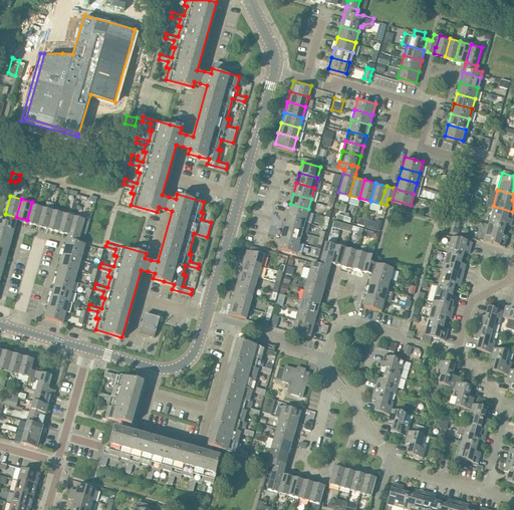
[(439,201),(434,199),(431,199),(430,206),(437,208),(439,201)]
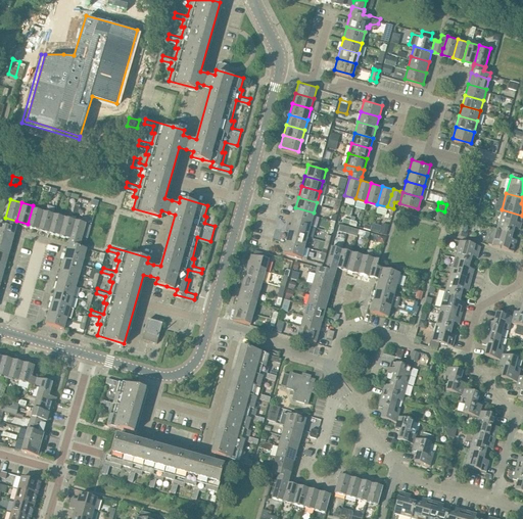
[(43,208),(33,205),(28,224),(38,227),(43,208)]
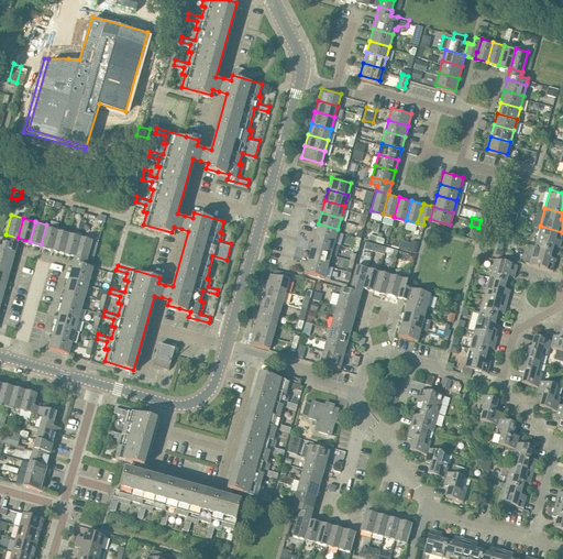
[(334,240),(338,229),(318,223),(315,234),(334,240)]
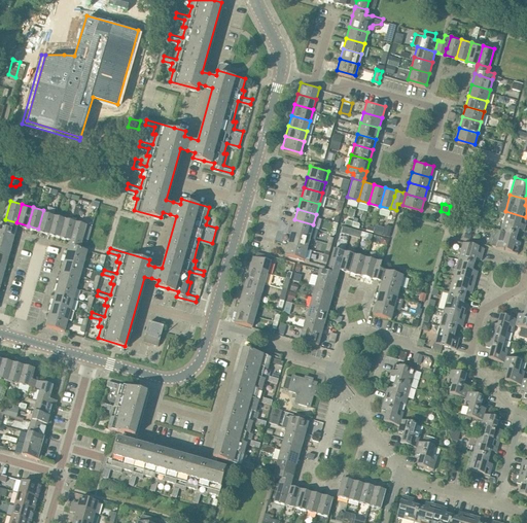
[(55,213),(43,210),(38,229),(49,232),(55,213)]
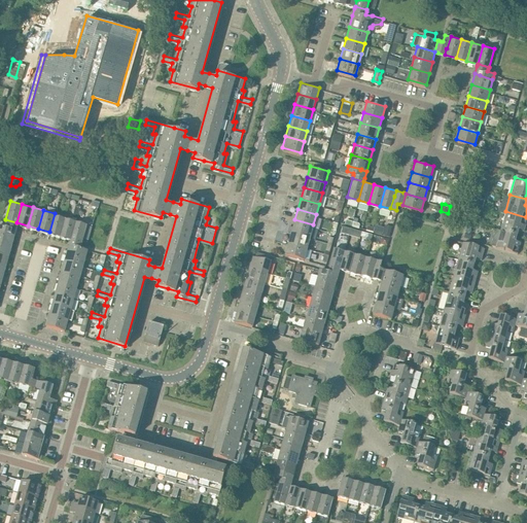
[(505,211),(500,228),(517,233),(519,227),(524,228),(526,217),(505,211)]
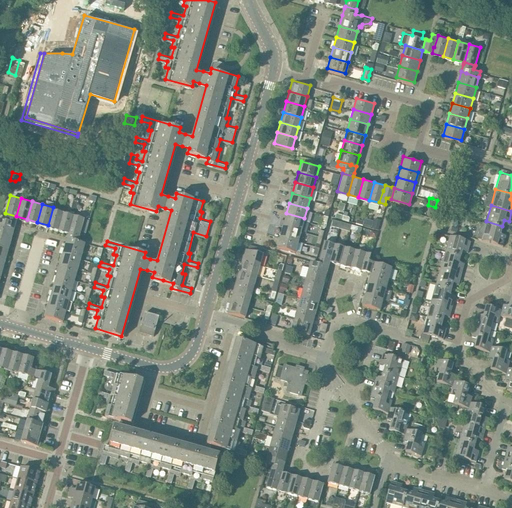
[(48,225),(58,228),(63,210),(53,207),(48,225)]
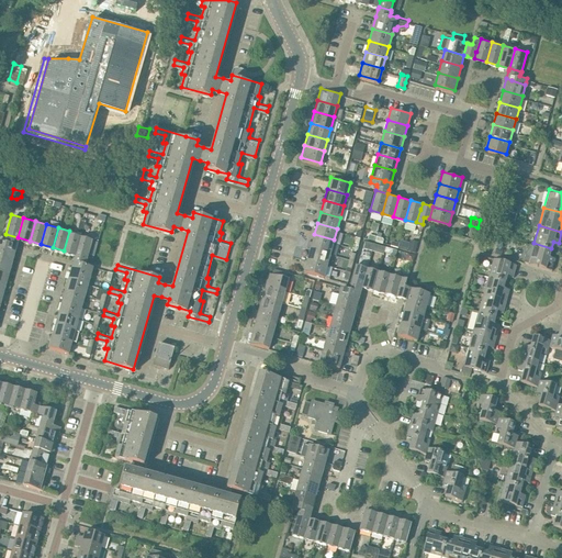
[(64,250),(75,254),(80,234),(69,231),(64,250)]
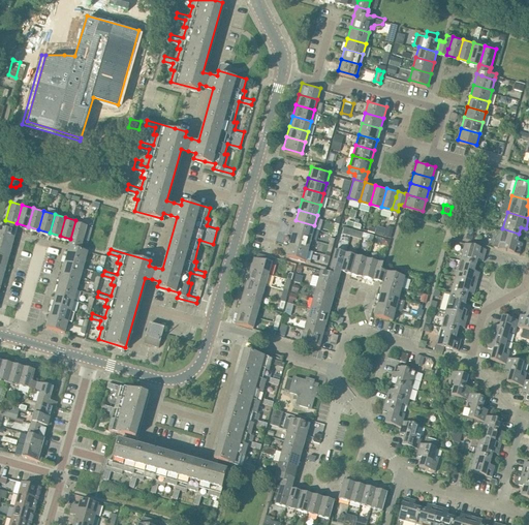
[(4,225),(0,223),(0,229),(14,234),(16,229),(17,223),(5,220),(5,222),(4,225)]
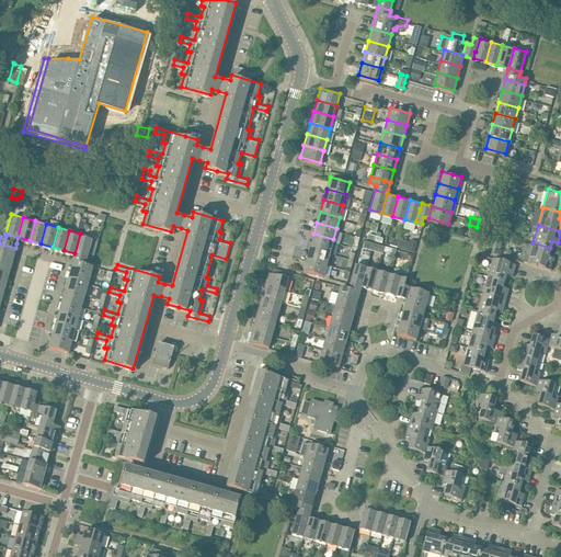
[(88,257),(92,239),(93,237),(80,234),(75,253),(88,257)]
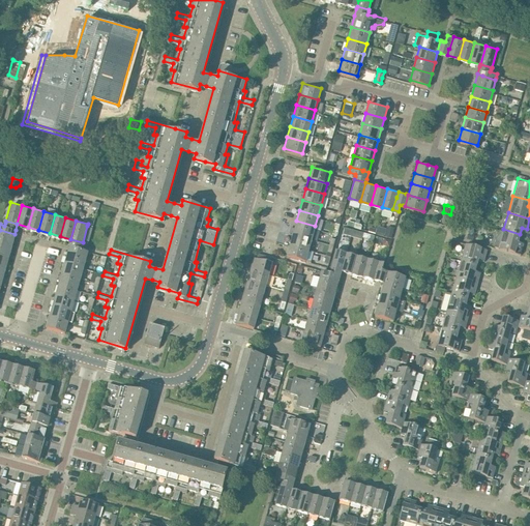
[(312,237),(315,226),(296,221),(293,232),(312,237)]
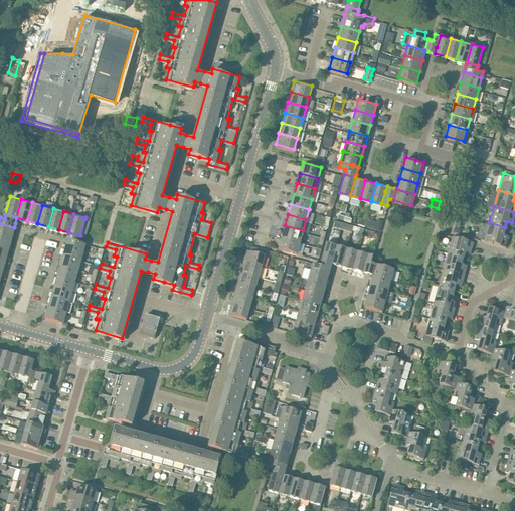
[(376,216),(374,226),(380,227),(383,218),(376,216)]
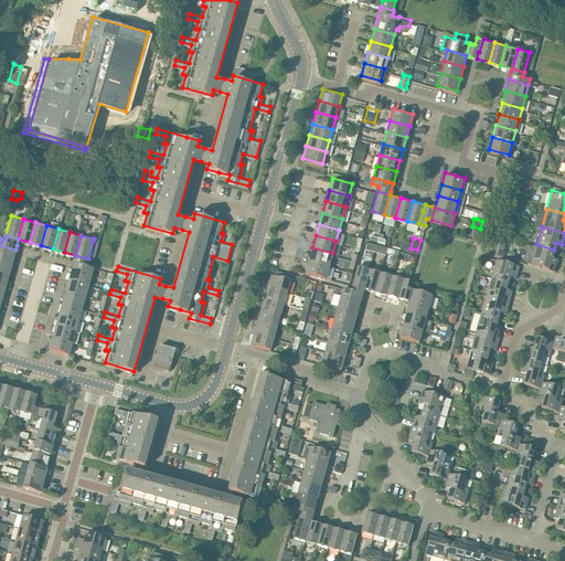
[(376,242),(369,240),(368,240),(365,246),(374,249),(376,242)]
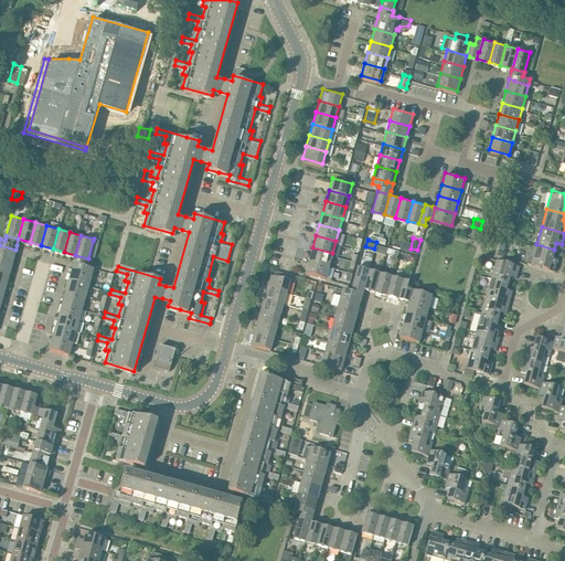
[(386,250),(387,245),(376,242),(374,249),(385,252),(386,250)]
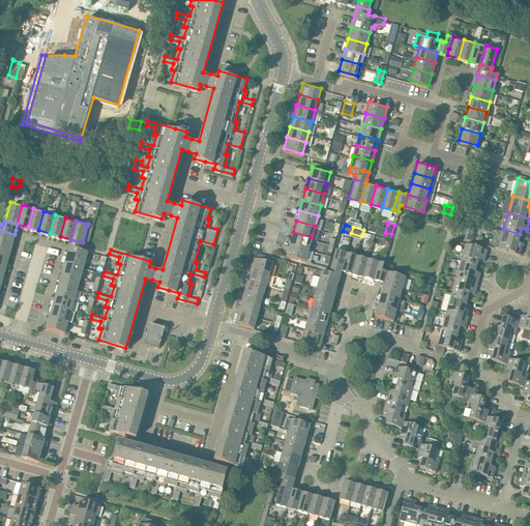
[(498,245),(521,252),(524,241),(519,239),(520,234),(503,229),(499,228),(498,230),(498,231),(497,233),(496,235),(496,237),(495,239),(495,241),(495,242),(495,244),(498,245)]
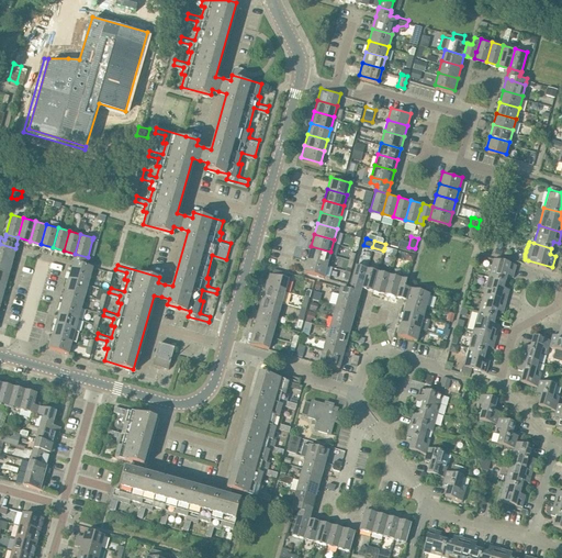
[(0,244),(0,256),(12,260),(15,248),(0,244)]
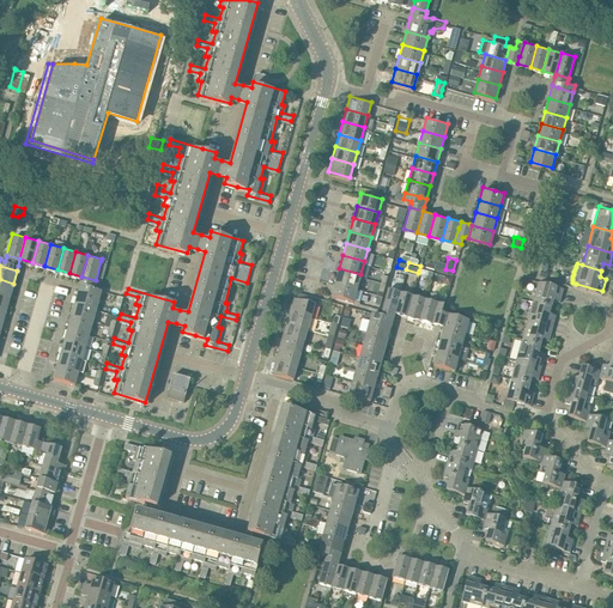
[(339,268),(335,280),(357,286),(360,274),(339,268)]
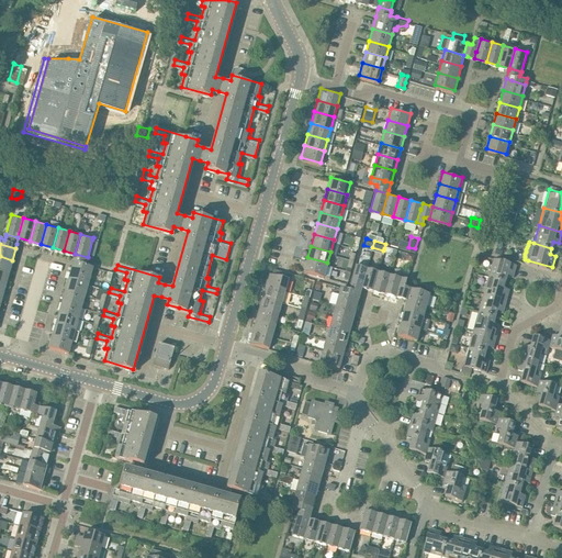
[(93,265),(86,263),(87,260),(88,257),(75,254),(74,260),(72,265),(91,270),(93,265)]
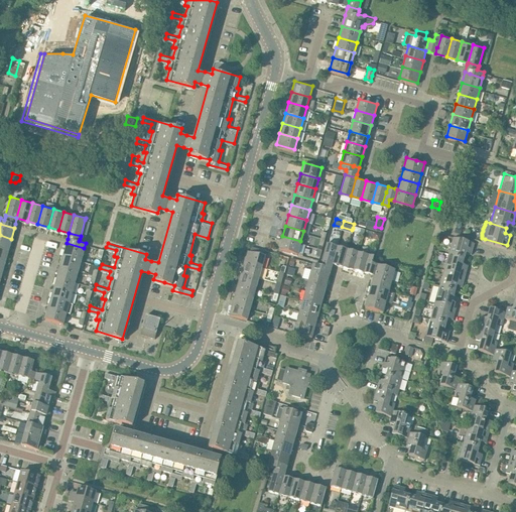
[(0,247),(8,249),(11,239),(0,235),(0,247)]
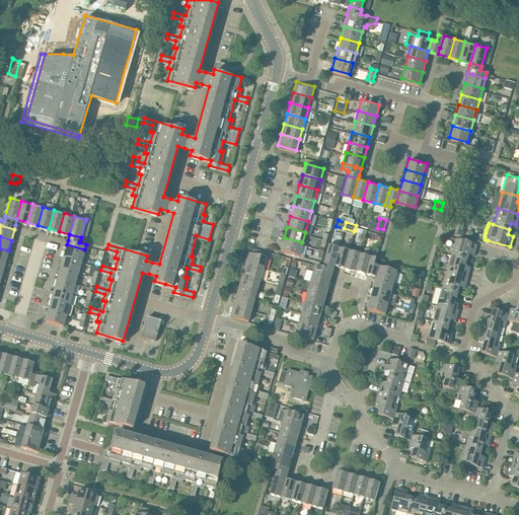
[(451,252),(467,258),(468,251),(473,252),(476,242),(455,236),(451,252)]
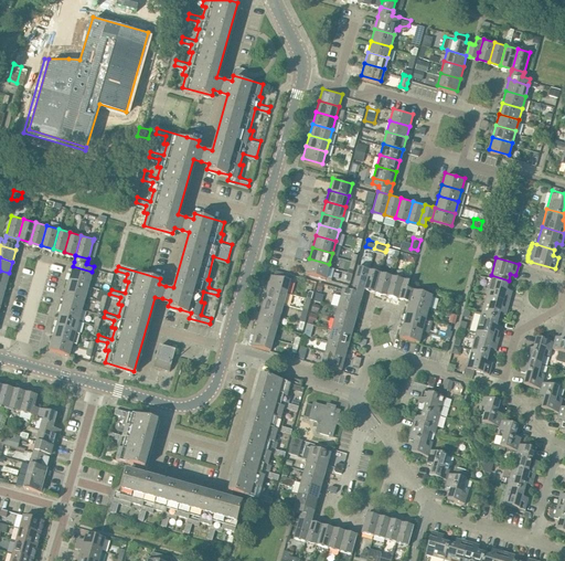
[(309,258),(306,271),(326,276),(326,275),(331,277),(334,266),(329,264),(309,258)]
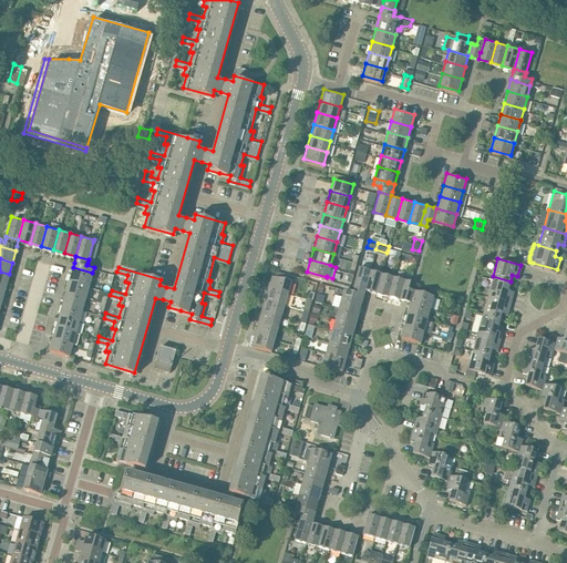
[(370,268),(359,265),(353,285),(364,288),(370,268)]
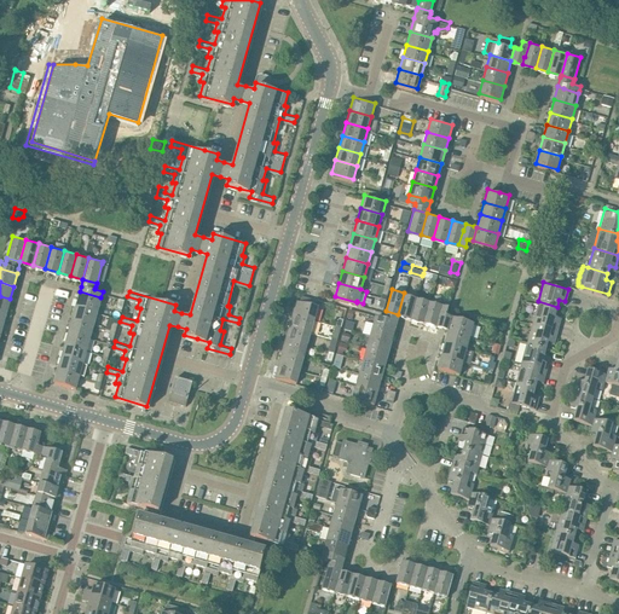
[(97,311),(100,297),(80,291),(76,303),(97,311)]
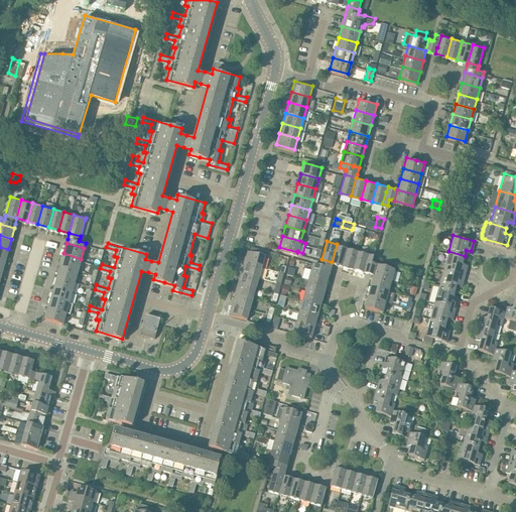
[(333,262),(343,265),(348,247),(337,244),(332,262),(333,262)]
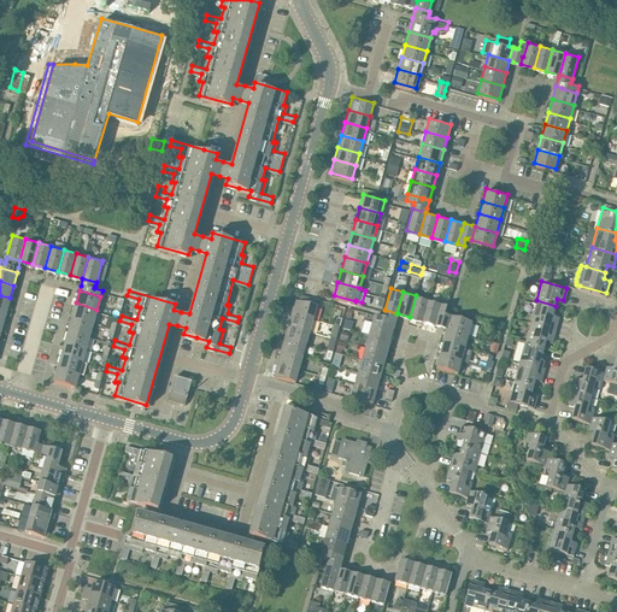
[(428,299),(416,295),(410,317),(422,319),(428,299)]
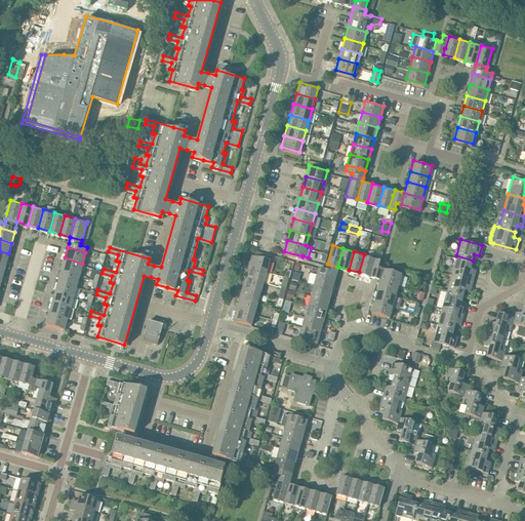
[(248,264),(267,269),(270,257),(251,252),(248,264)]
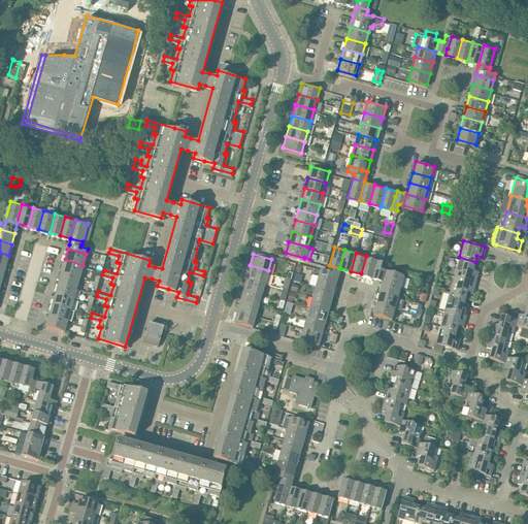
[(372,276),(374,271),(373,271),(377,258),(366,256),(361,273),(372,276)]
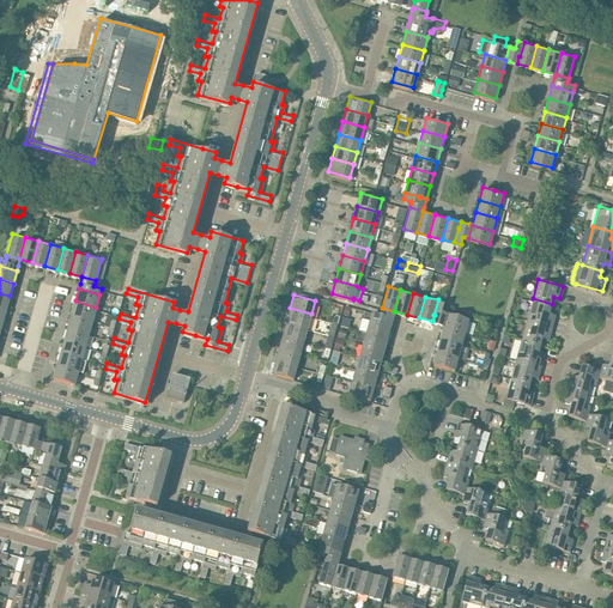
[(533,298),(527,317),(552,324),(556,312),(550,310),(552,304),(533,298)]
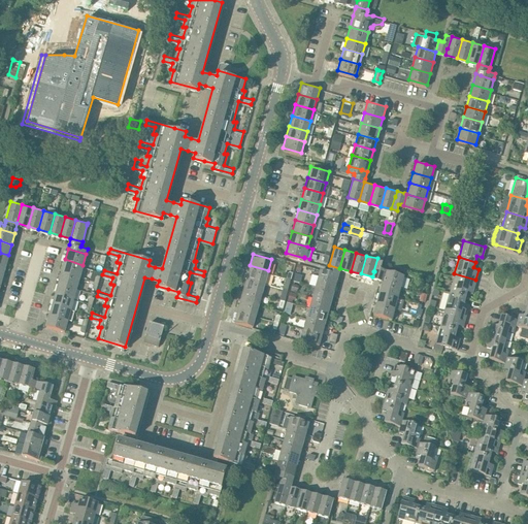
[(386,268),(384,267),(381,266),(383,260),(377,258),(373,271),(374,271),(372,276),(378,279),(383,280),(386,268)]
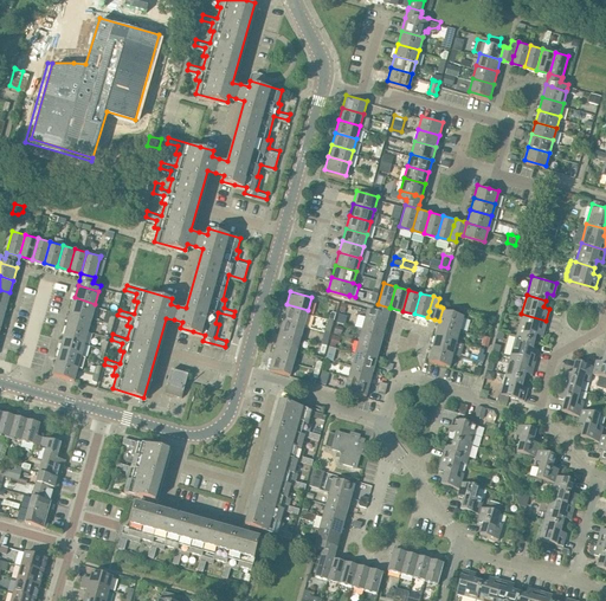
[(91,316),(95,304),(75,297),(71,310),(91,316)]
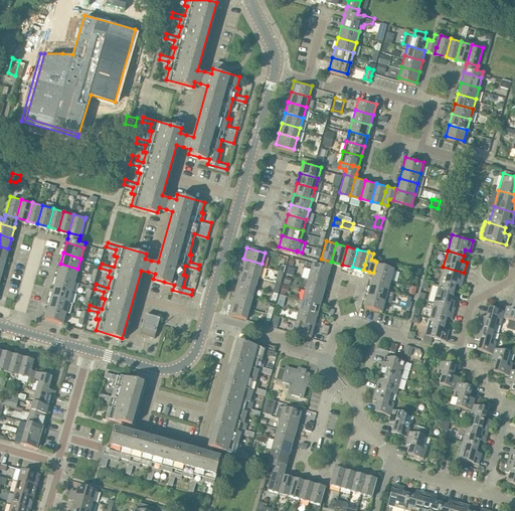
[(259,275),(262,264),(243,259),(240,270),(259,275)]
